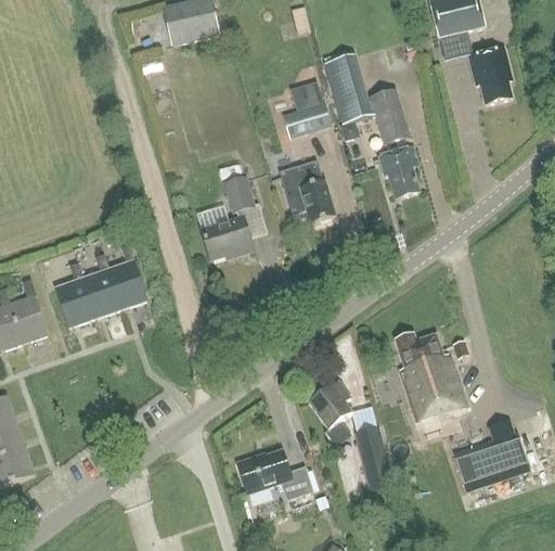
[(190,0),(163,7),(171,47),(219,35),(210,0),(190,0)]
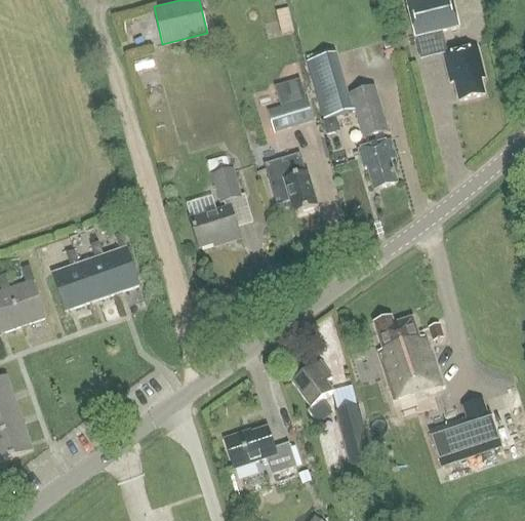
[(459,23),(453,0),(405,0),(420,55),(447,48),(442,28),(459,23)]
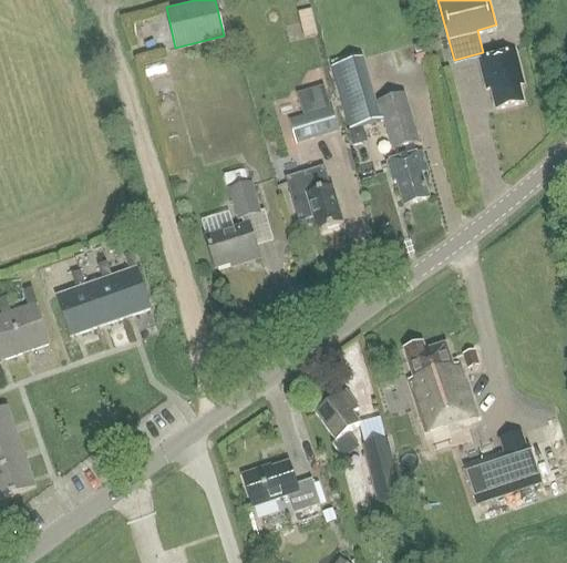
[(308,6),(313,30),(323,28),(319,3),(308,6)]
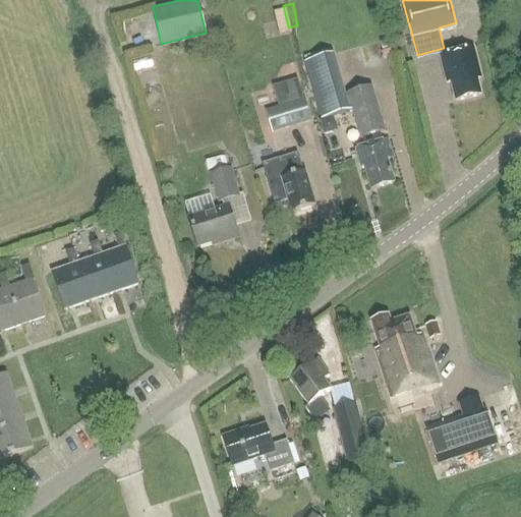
[(455,99),(479,92),(475,75),(479,74),(472,45),(440,53),(445,73),(448,72),(455,99)]
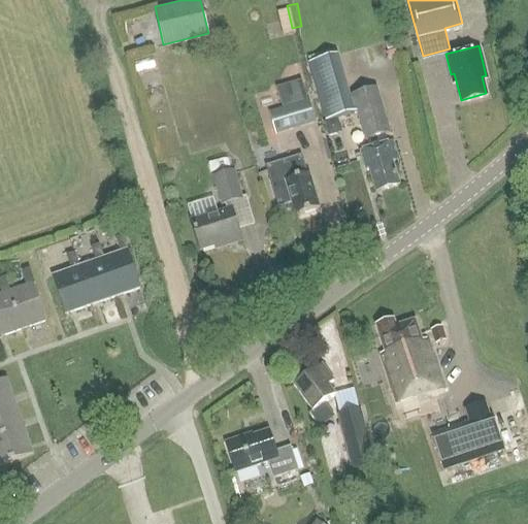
[(375,86),(352,93),(351,93),(337,51),(307,60),(325,118),(357,108),(365,135),(367,135),(370,145),(360,149),(365,167),(369,166),(376,188),(398,182),(392,159),(397,157),(392,138),(386,140),(384,130),(389,129),(375,86)]
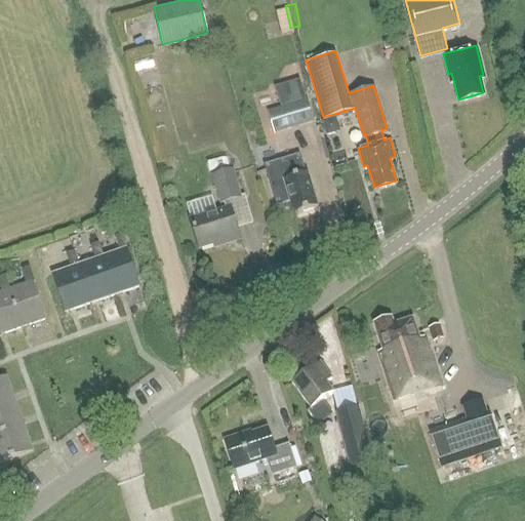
[(314,119),(307,95),(267,108),(274,130),(314,119)]
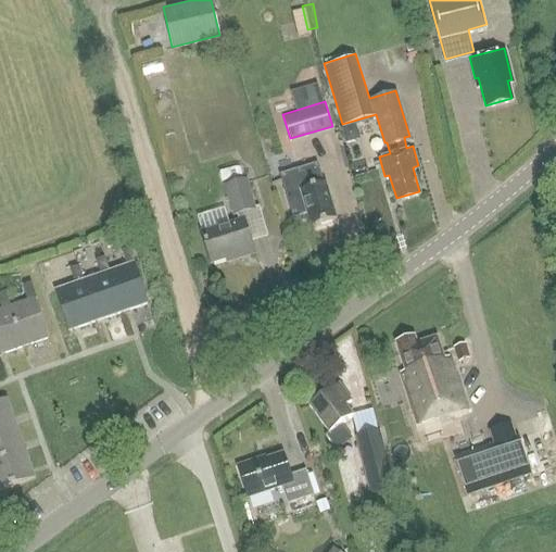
[(345,140),(361,136),(356,121),(341,125),(345,140)]
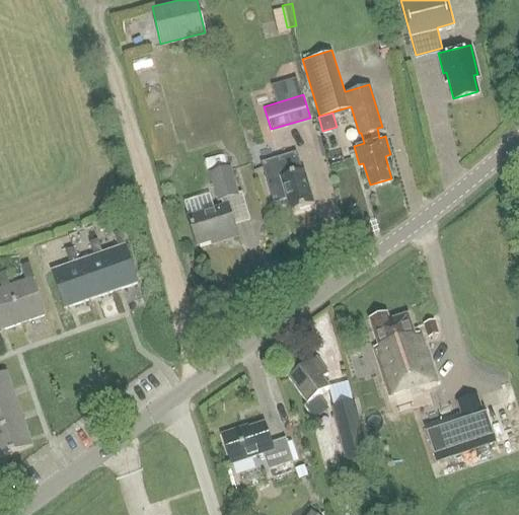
[(303,167),(301,168),(296,151),(280,156),(263,161),(269,184),(274,200),(287,196),(290,209),(313,202),(303,167)]
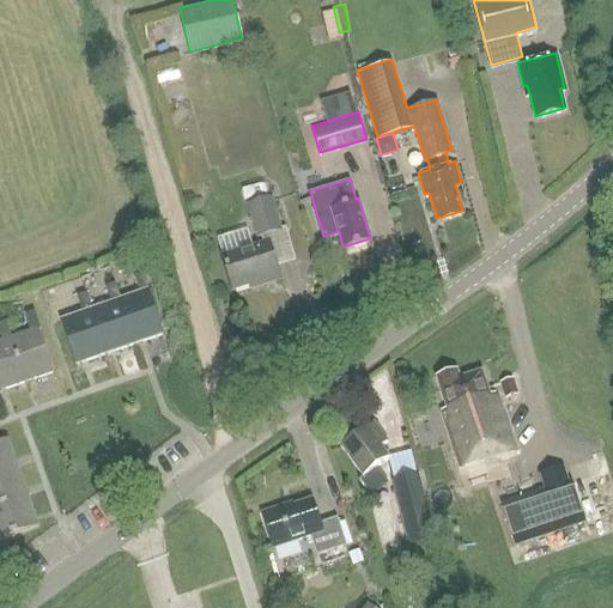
[(247,200),(256,235),(283,228),(272,193),(247,200)]
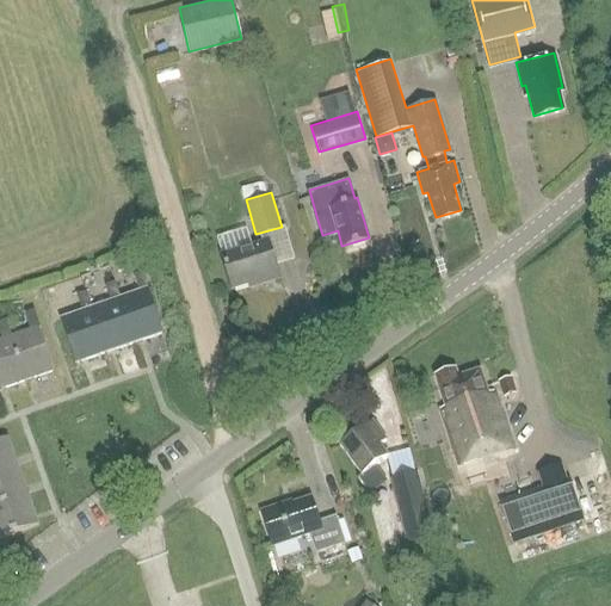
[(251,283),(279,274),(267,237),(221,252),(230,286),(250,280),(251,283)]
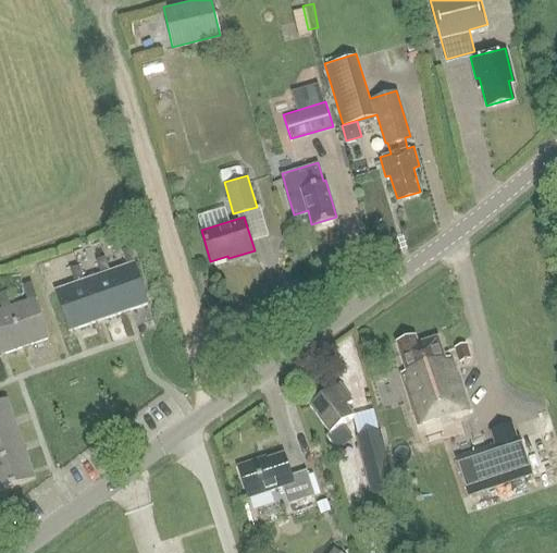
[(126,263),(109,269),(123,309),(147,300),(134,261),(136,261),(131,245),(121,248),(126,263)]
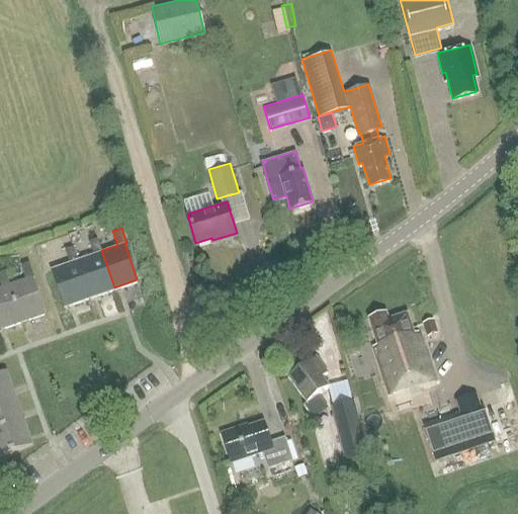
[(94,253),(78,258),(90,295),(114,287),(101,250),(97,236),(89,239),(94,253)]
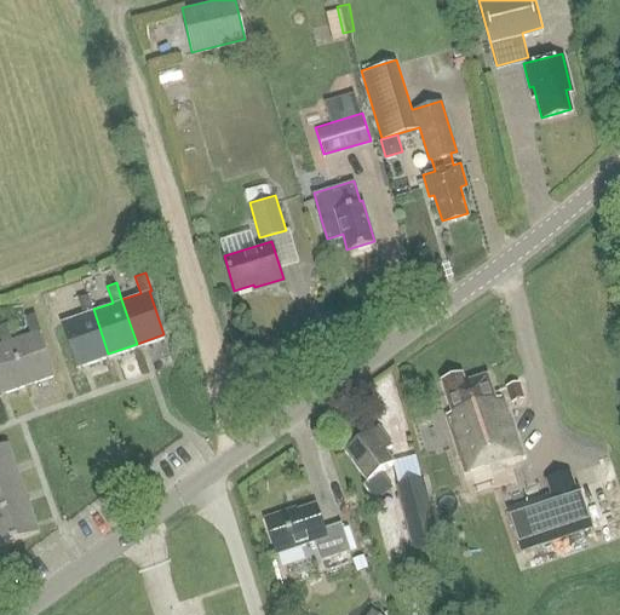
[(87,293),(82,294),(76,297),(82,314),(61,321),(76,366),(108,354),(93,309),(87,293)]
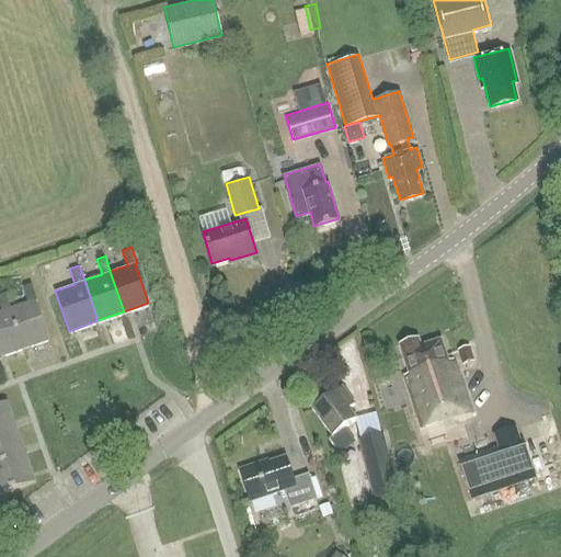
[(24,347),(48,338),(34,298),(36,297),(31,282),(22,285),(27,300),(10,306),(24,347)]
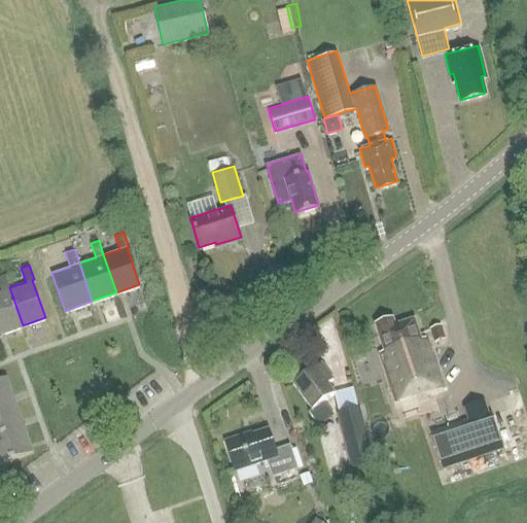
[(0,290),(0,333),(23,325),(9,287),(8,284),(12,282),(8,272),(0,274),(0,287),(1,290),(0,290)]
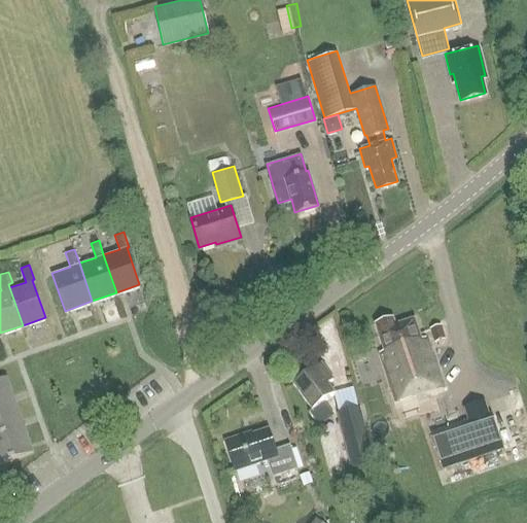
[(395,398),(442,383),(424,330),(419,332),(414,317),(395,323),(392,316),(375,321),(384,349),(380,351),(395,398)]
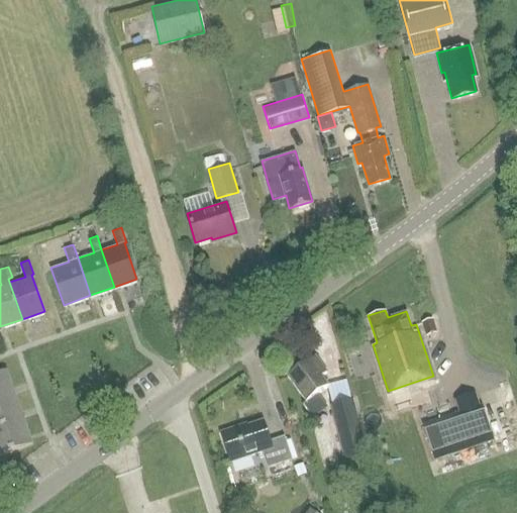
[(426,333),(437,329),(432,316),(421,319),(426,333)]
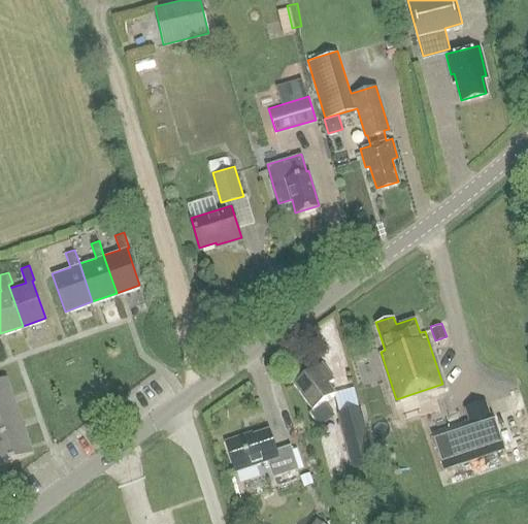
[(293,381),(312,408),(310,411),(320,424),(334,414),(324,400),(335,392),(327,382),(333,378),(321,361),(293,381)]
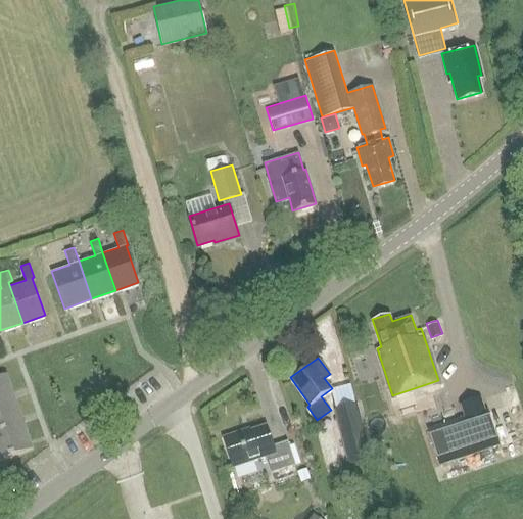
[(0,398),(14,394),(6,372),(0,374),(0,398)]
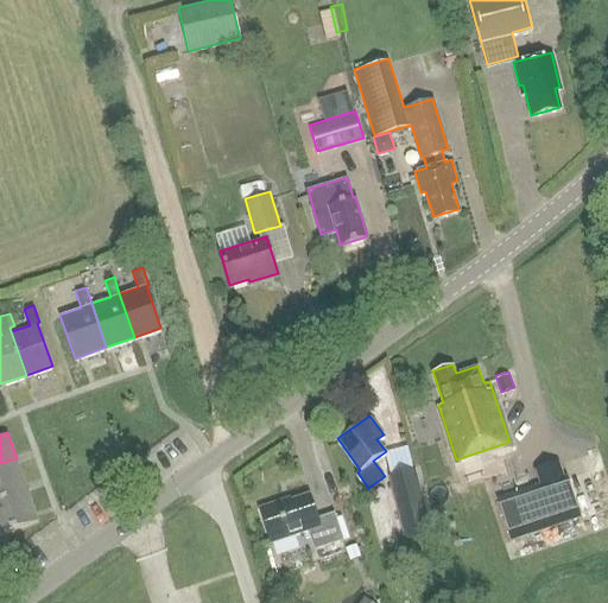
[(17,458),(0,463),(0,495),(26,487),(17,458)]
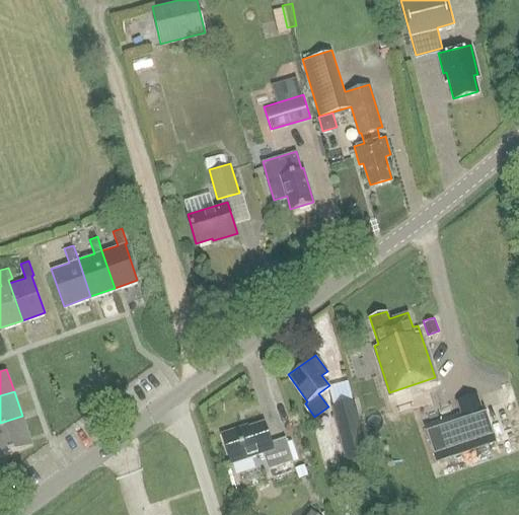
[(424,424),(436,460),(496,441),(484,405),(482,405),(477,392),(456,399),(460,412),(424,424)]
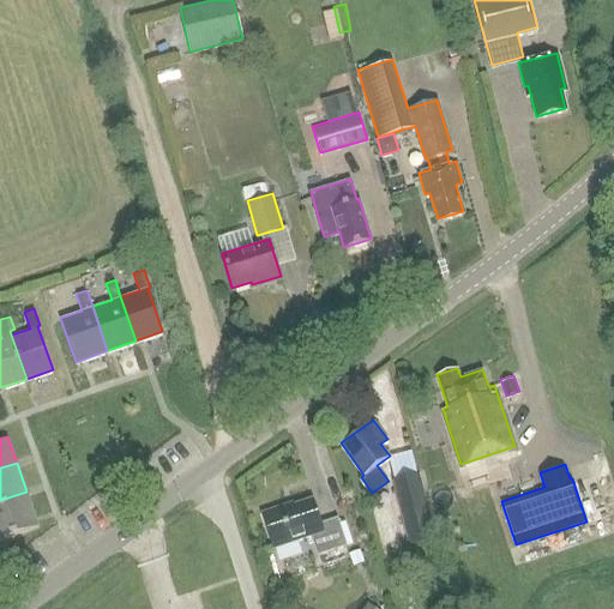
[(409,544),(435,537),(419,472),(392,478),(409,544)]
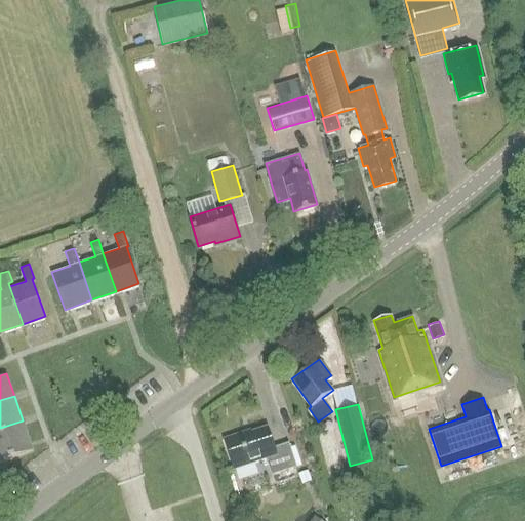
[(23,421),(0,428),(0,457),(32,447),(23,421)]
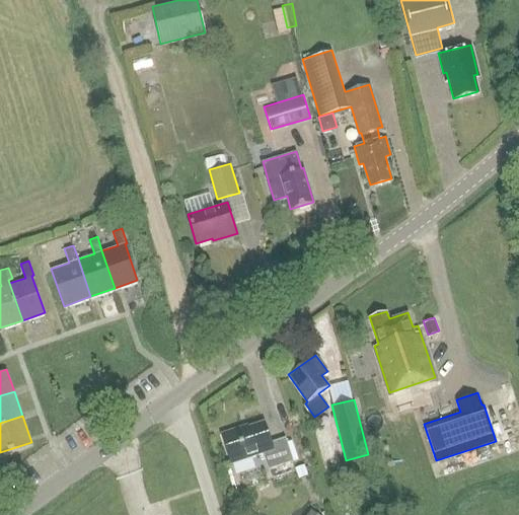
[(239,426),(221,432),(231,461),(262,451),(268,467),(293,459),(285,435),(270,440),(263,421),(240,429),(239,426)]
